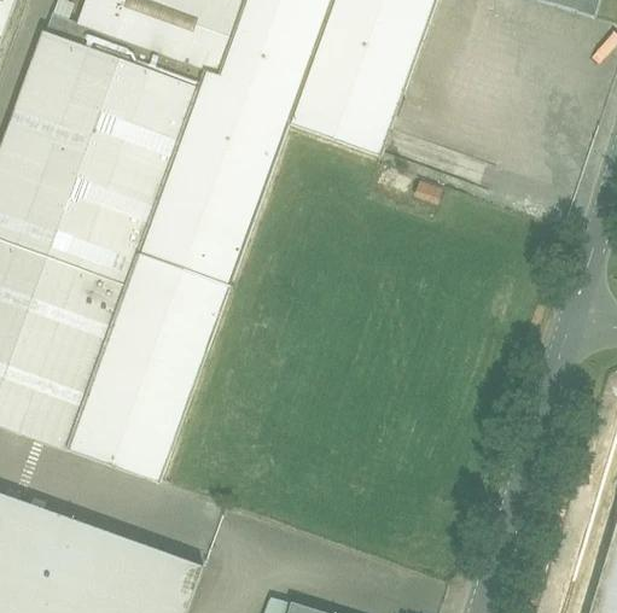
[(0,42),(16,0),(0,0),(0,42)]
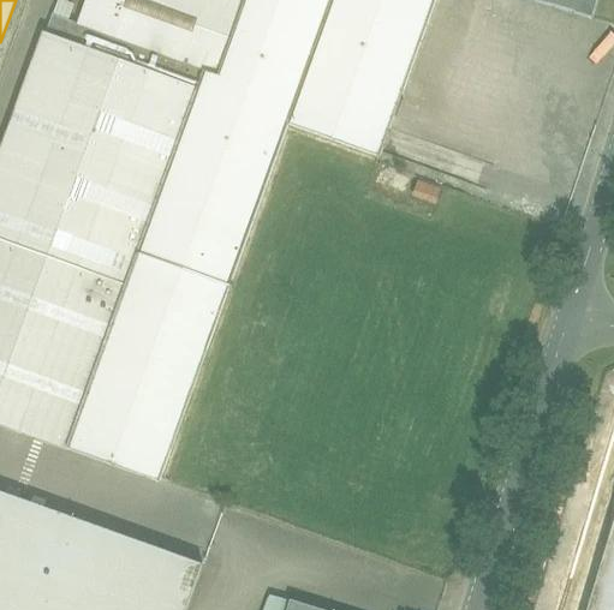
[(83,0),(76,21),(51,11),(43,31),(41,30),(0,142),(0,423),(63,446),(63,444),(158,479),(158,478),(285,120),(376,153),(431,0),(83,0)]
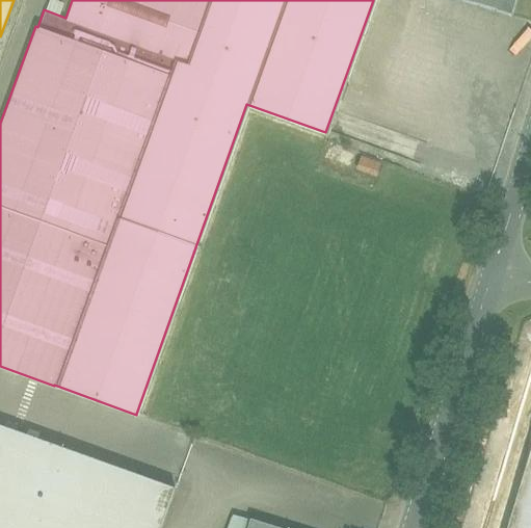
[(468,0),(510,12),(513,0),(468,0)]
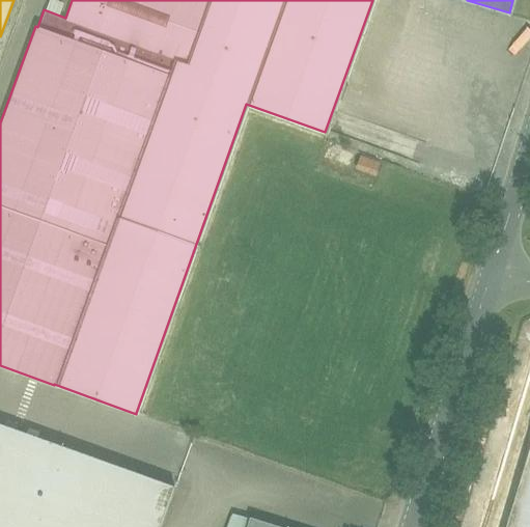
[(310,154),(330,161),(337,138),(318,131),(310,154)]
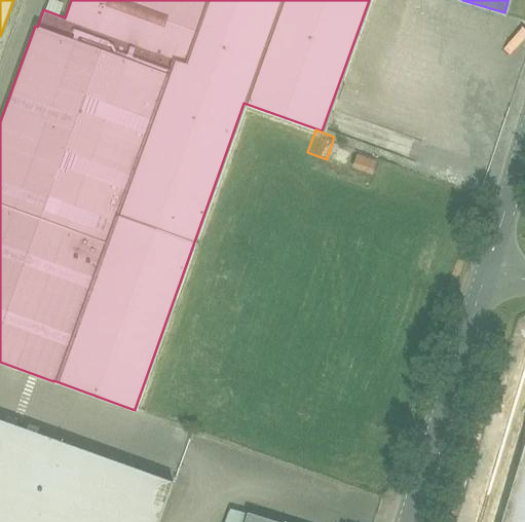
[(360,160),(363,146),(347,143),(344,156),(360,160)]
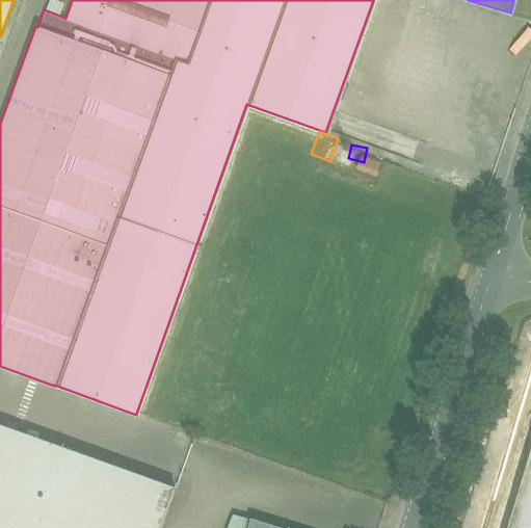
[(0,527),(158,527),(174,486),(0,423),(0,527)]
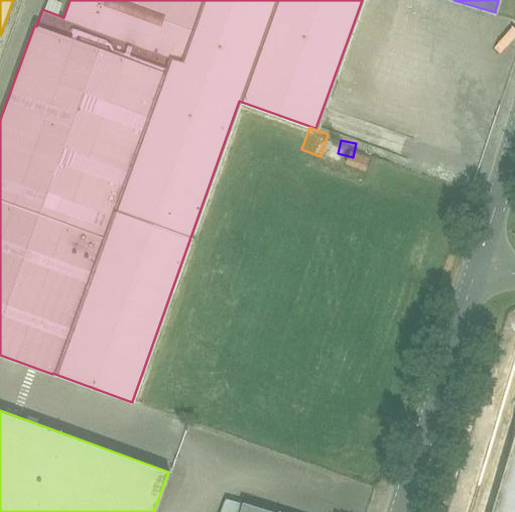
[(277,511),(242,501),(238,511),(277,511)]
